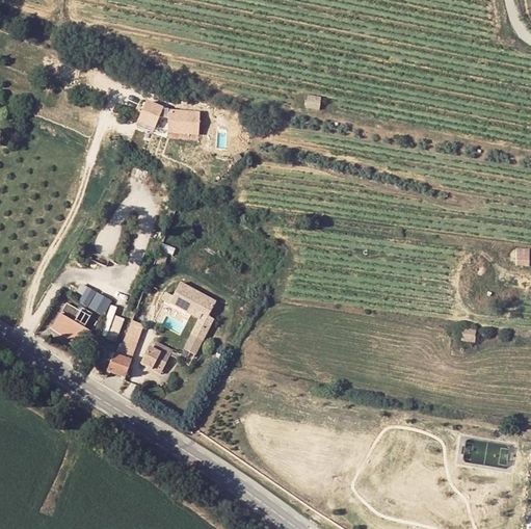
[(321,97),(309,96),(308,107),(319,109),(321,97)]
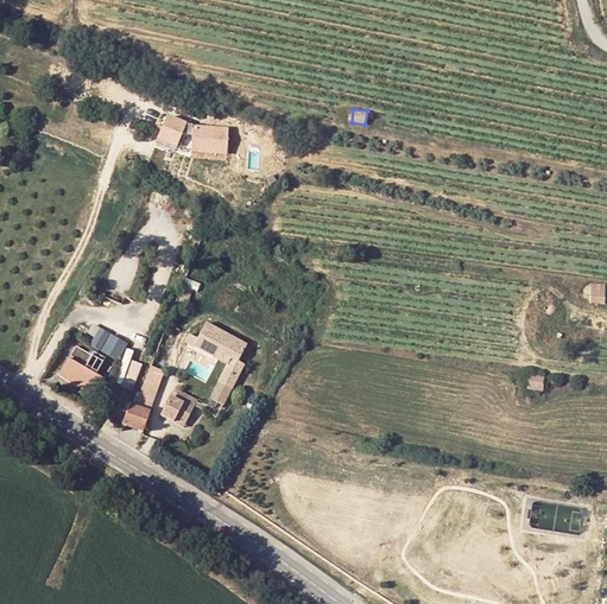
[(159,135),(178,144),(183,131),(194,132),(193,148),(228,150),(229,127),(187,124),(187,121),(168,113),(159,135)]
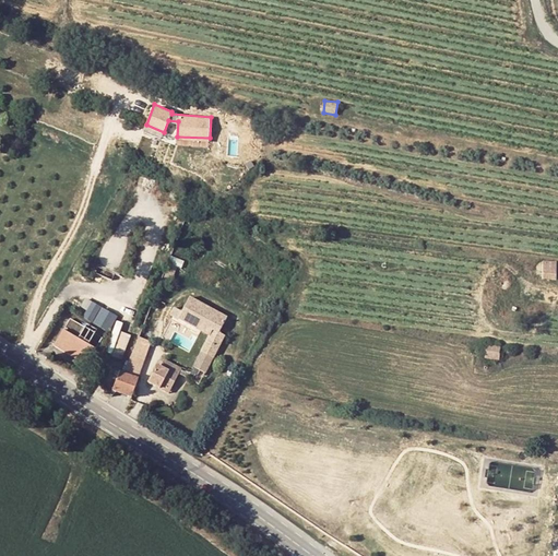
[(164,132),(146,125),(144,130),(162,137),(164,132)]
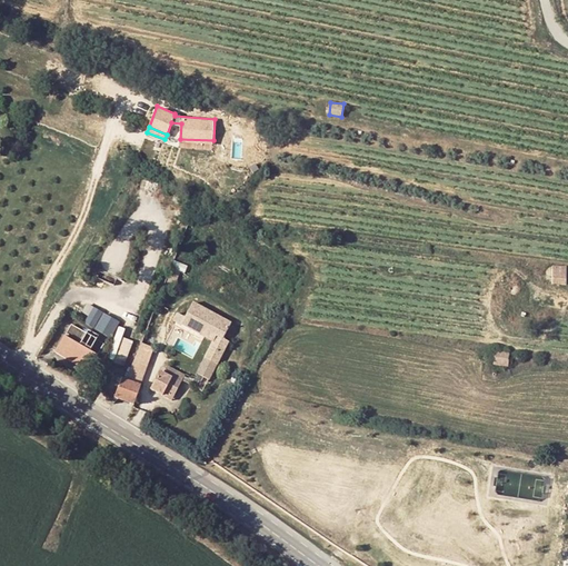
[(566,283),(567,267),(554,266),(554,283),(566,283)]
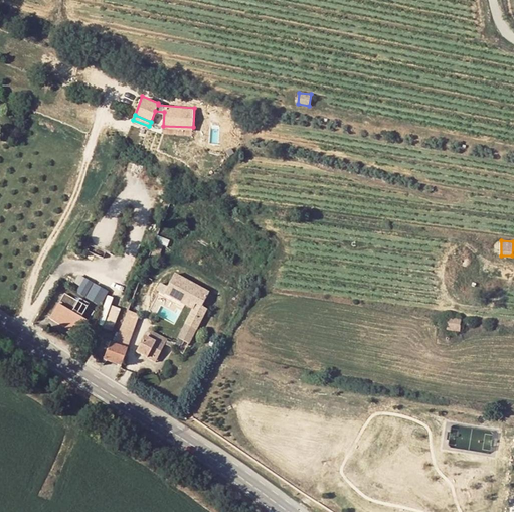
[(151,247),(159,251),(161,247),(152,242),(151,247)]
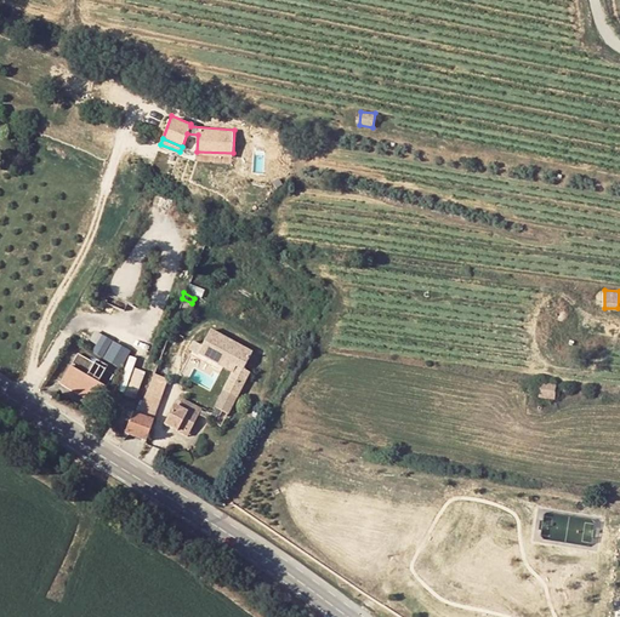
[(177,312),(186,316),(192,303),(182,298),(177,312)]
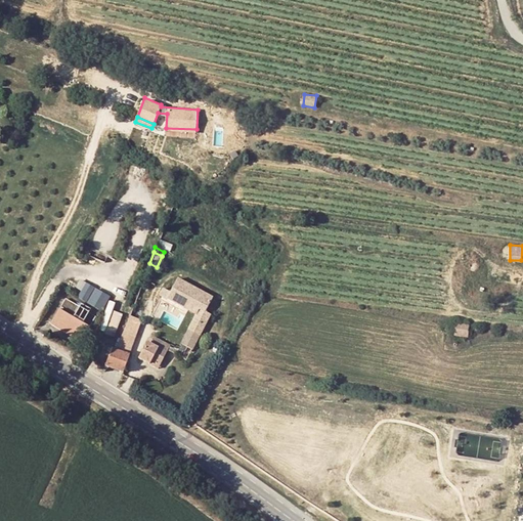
[(95,285),(88,280),(81,294),(89,298),(95,285)]
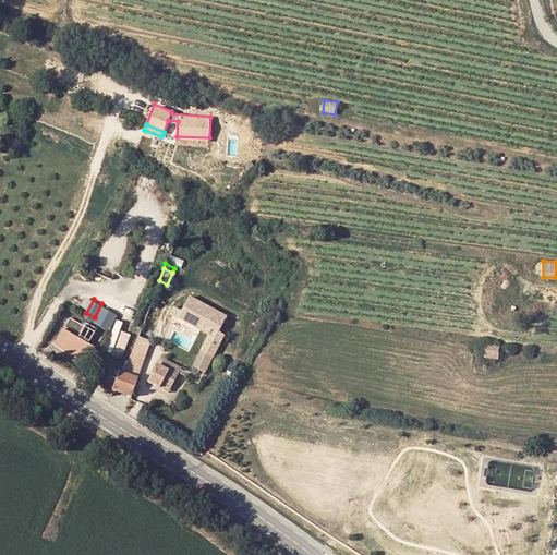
[(119,312),(105,304),(97,318),(111,326),(119,312)]
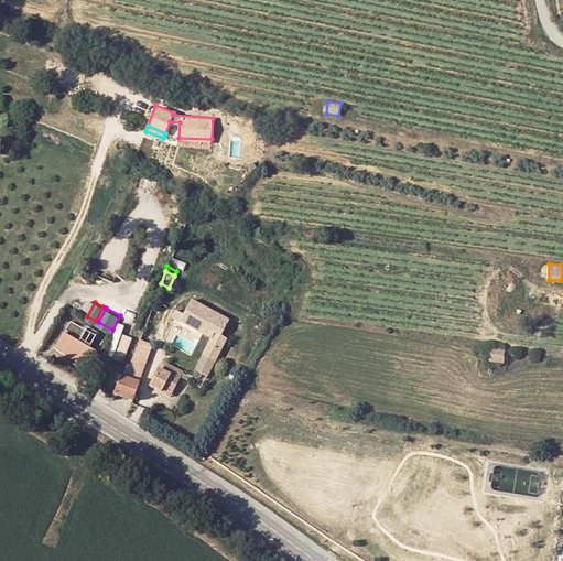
[(194,322),(183,316),(180,325),(191,330),(194,322)]
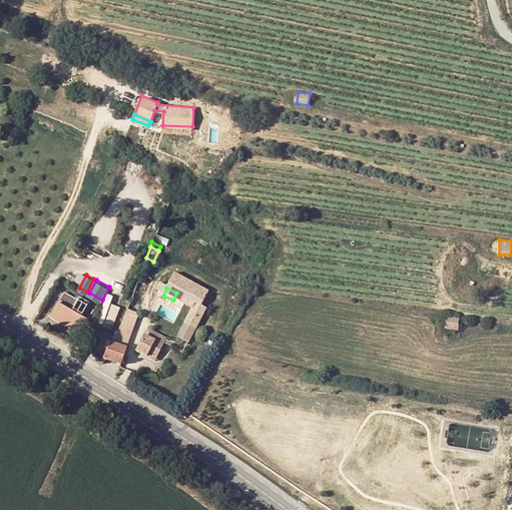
[(87,322),(81,319),(89,304),(79,299),(78,301),(64,294),(51,318),(80,335),(87,322)]
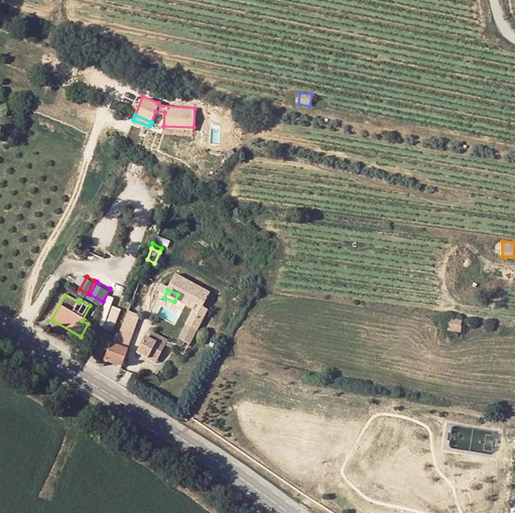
[(122,304),(113,301),(105,325),(114,328),(122,304)]
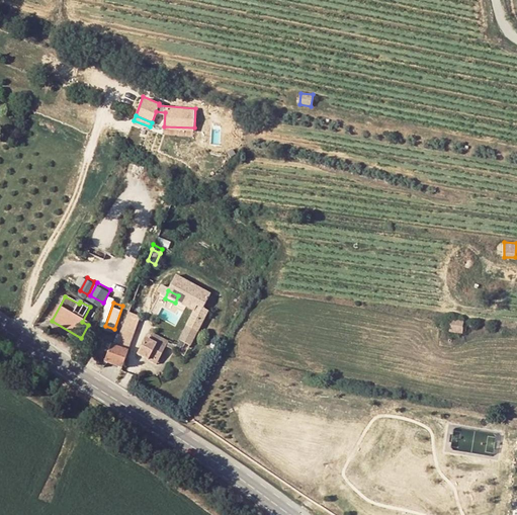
[(194,305),(184,324),(196,331),(206,311),(194,305)]
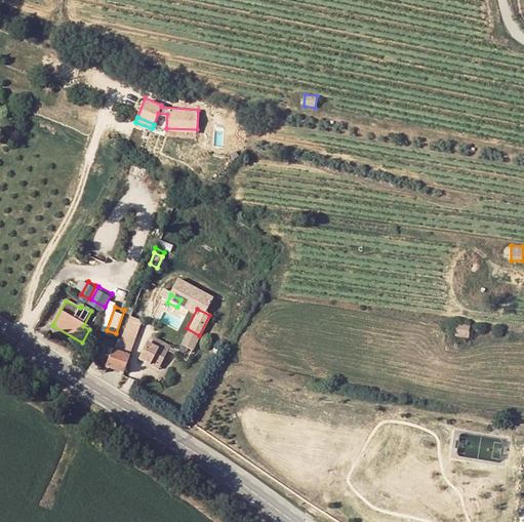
[(142,322),(132,318),(121,342),(131,347),(142,322)]
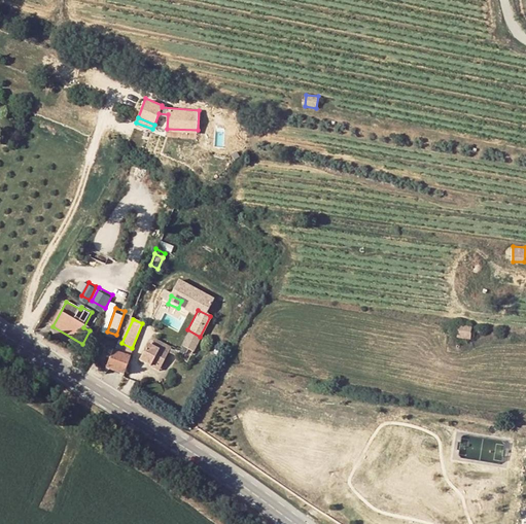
[(471,324),(469,324),(459,322),(458,335),(470,337),(471,324)]
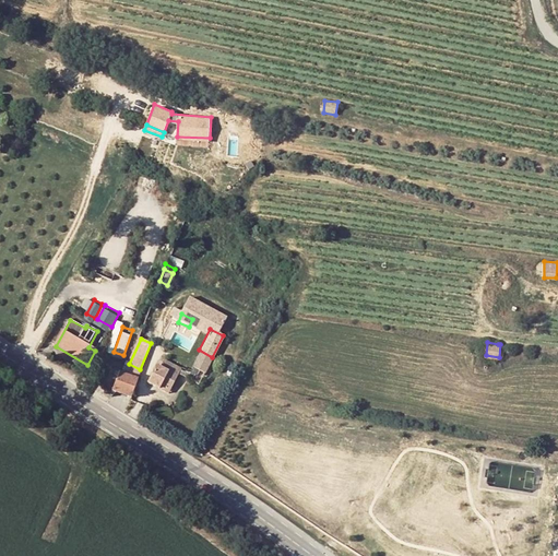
[(191,365),(203,371),(212,357),(199,350),(191,365)]
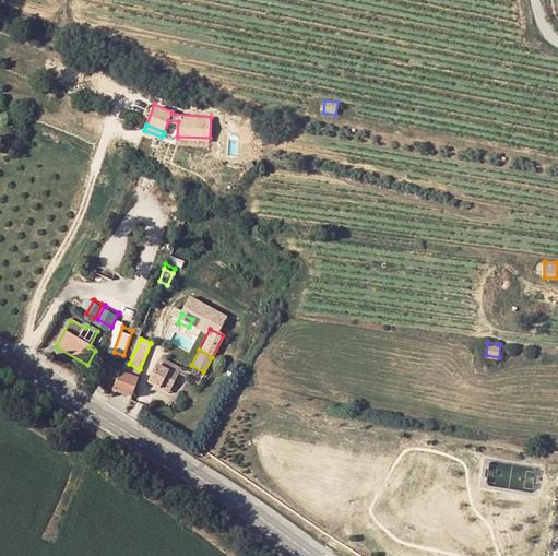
[(156,365),(147,382),(167,392),(180,368),(164,359),(159,367),(156,365)]
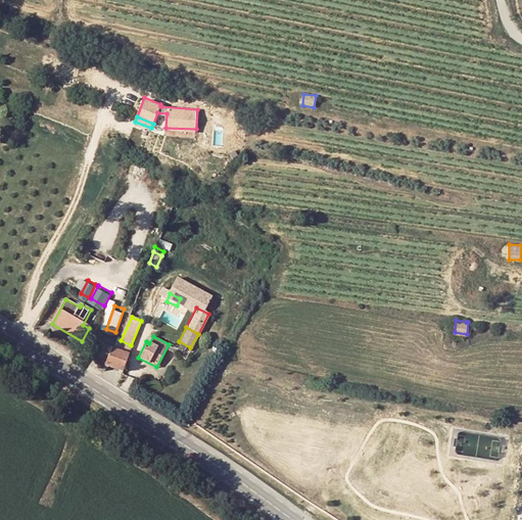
[(131,345),(121,340),(115,348),(107,365),(121,372),(127,355),(131,345)]
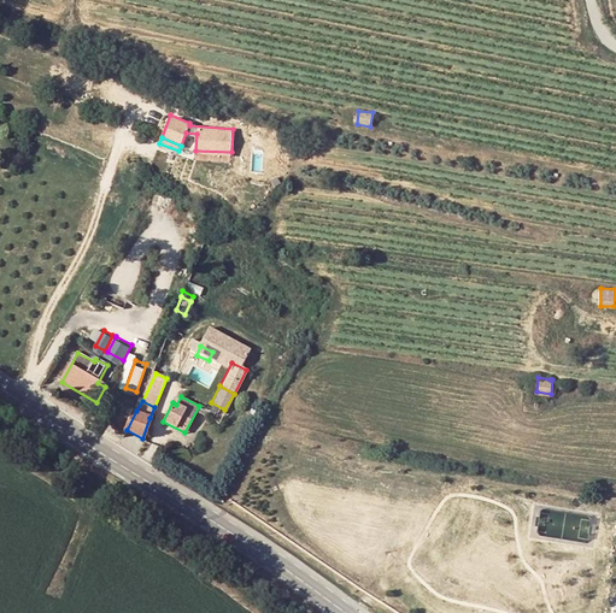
[(136,411),(133,408),(123,429),(127,430),(136,411)]
